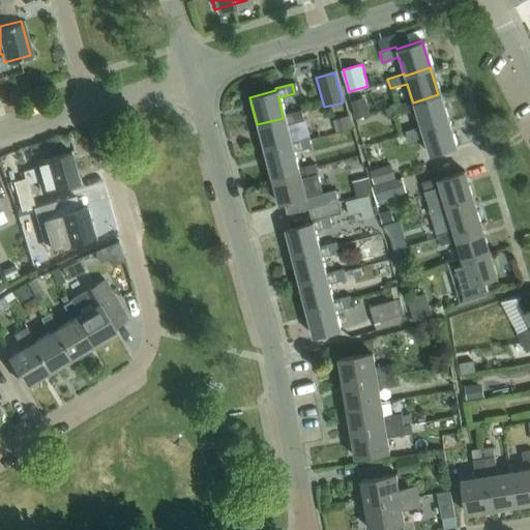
[(415,111),(420,126),(421,128),(446,120),(438,94),(413,102),(412,100),(395,105),(399,115),(415,111)]
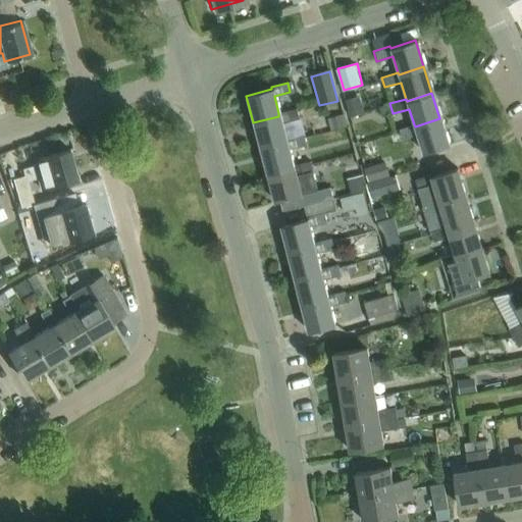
[(346,101),(351,117),(365,113),(360,97),(346,101)]
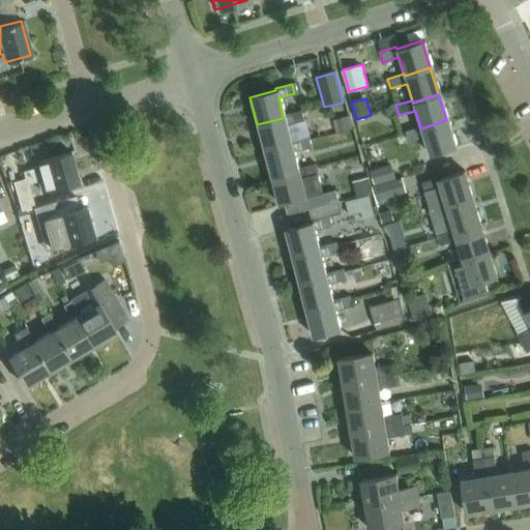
[(388,119),(399,116),(395,106),(385,109),(388,119)]
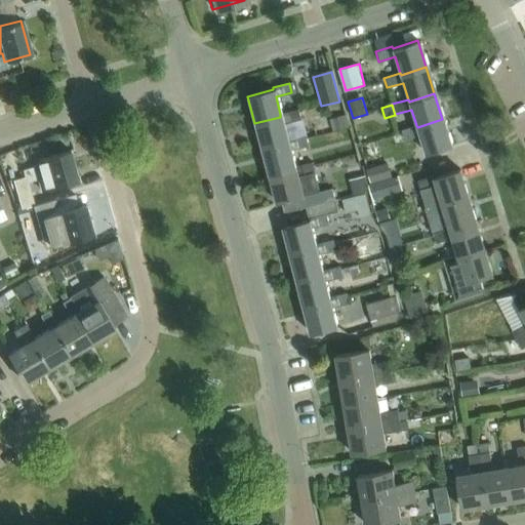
[(298,109),(280,114),(280,117),(254,123),(261,150),(287,144),(286,139),(282,123),(301,118),(298,109)]
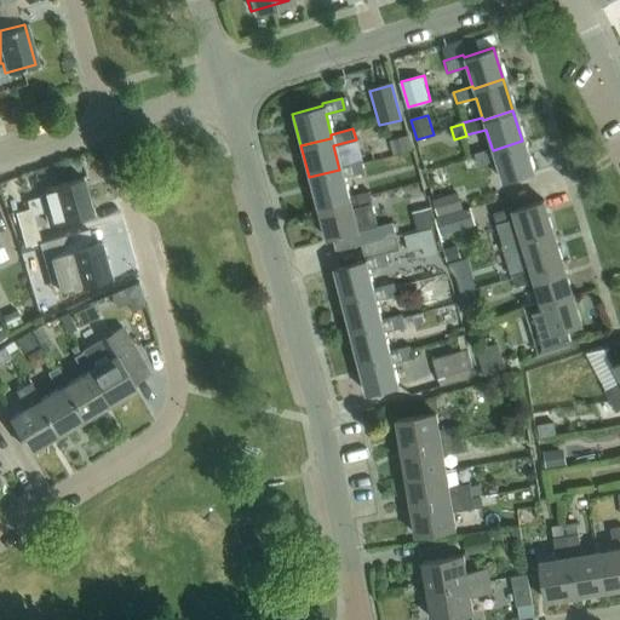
[(408,137),(390,142),(394,155),(412,150),(408,137)]
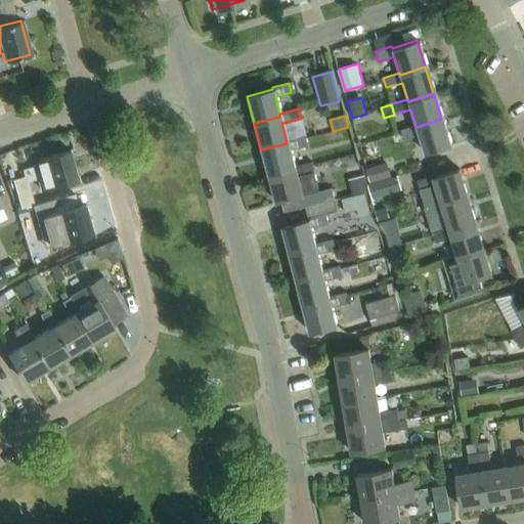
[(424,154),(449,145),(441,119),(417,127),(416,125),(399,130),(402,139),(419,135),(424,154)]
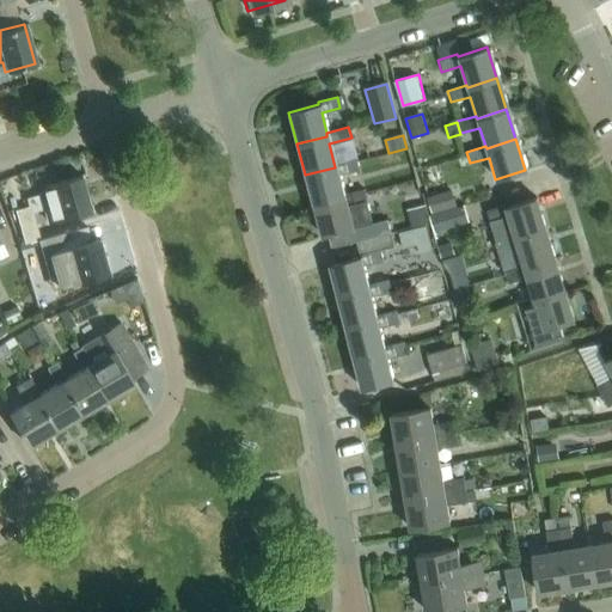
[(353,158),(334,163),(335,167),(305,175),(312,207),(343,199),(342,194),(337,175),(356,170),(353,158)]
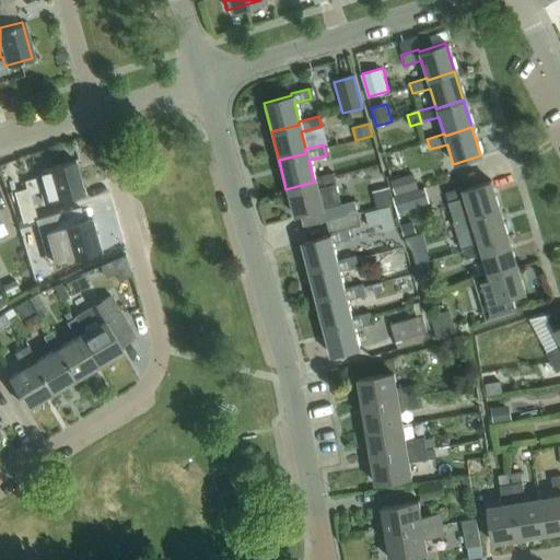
[(15,191),(22,220),(35,217),(28,193),(41,189),(44,202),(81,193),(71,161),(47,167),(48,172),(35,176),(35,178),(24,181),(26,189),(15,191)]
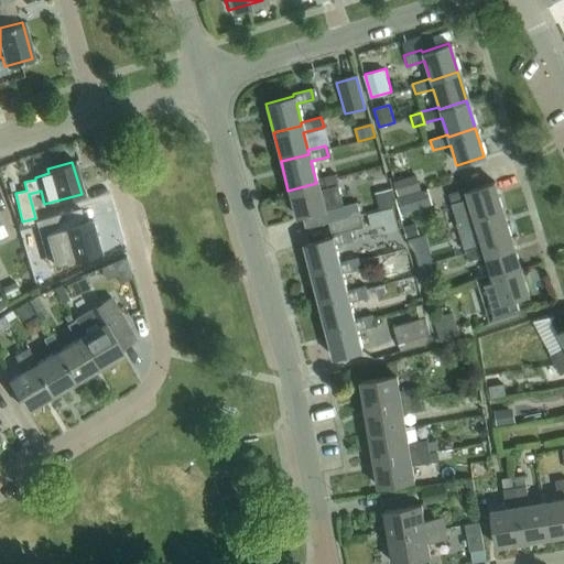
[(358,203),(342,207),(336,186),(333,174),(315,179),(316,183),(288,191),(295,219),(324,212),(326,224),(361,215),(358,203)]
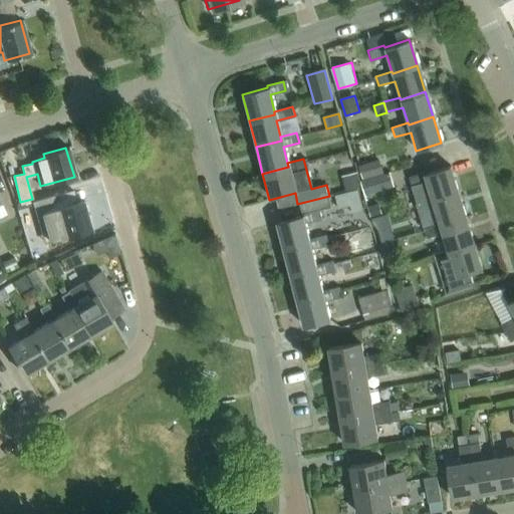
[(362,179),(383,173),(379,161),(359,167),(362,179)]
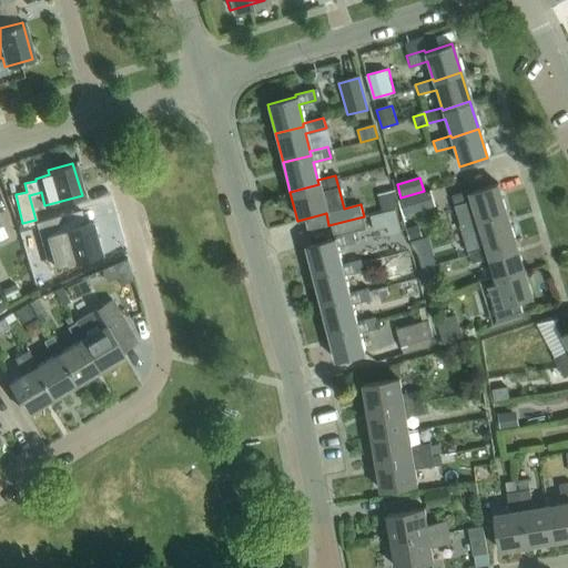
[(468,191),(449,195),(453,206),(470,202),(476,220),(477,222),(505,214),(496,184),(468,192),(468,191)]
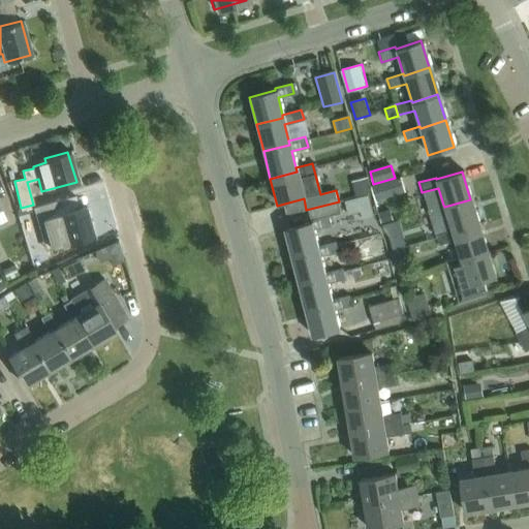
[(372,186),(376,200),(406,191),(401,177),(372,186)]
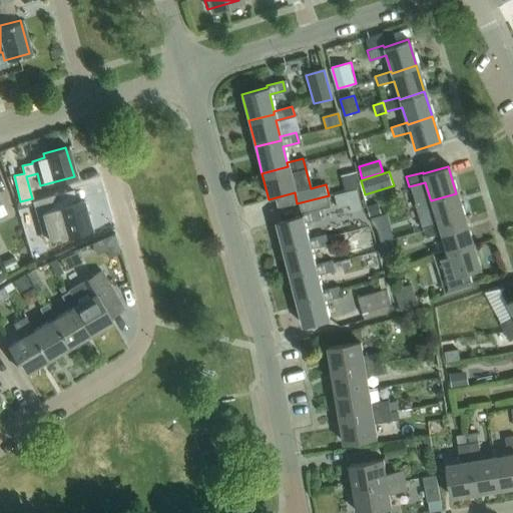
[(357,172),(341,176),(345,191),(360,188),(357,172)]
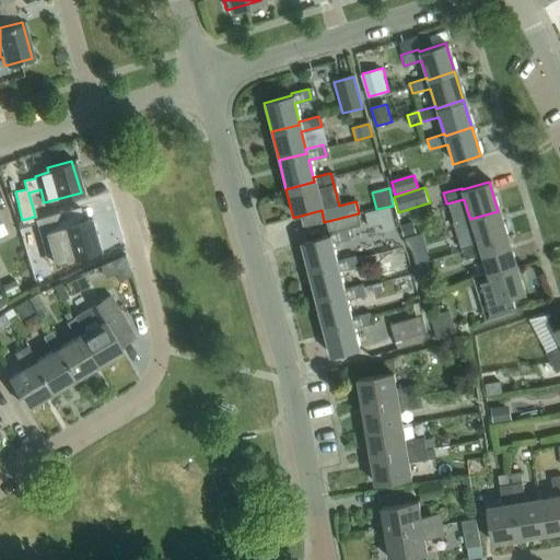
[(469,217),(452,221),(455,232),(473,226),(478,243),(479,246),(506,238),(498,211),(470,219),(469,217)]
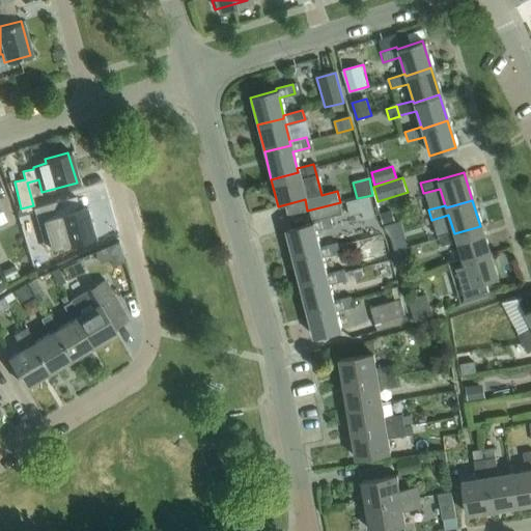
[(307,211),(310,224),(285,230),(292,257),(318,250),(317,247),(313,231),(333,226),(330,217),(342,214),(340,202),(307,211)]
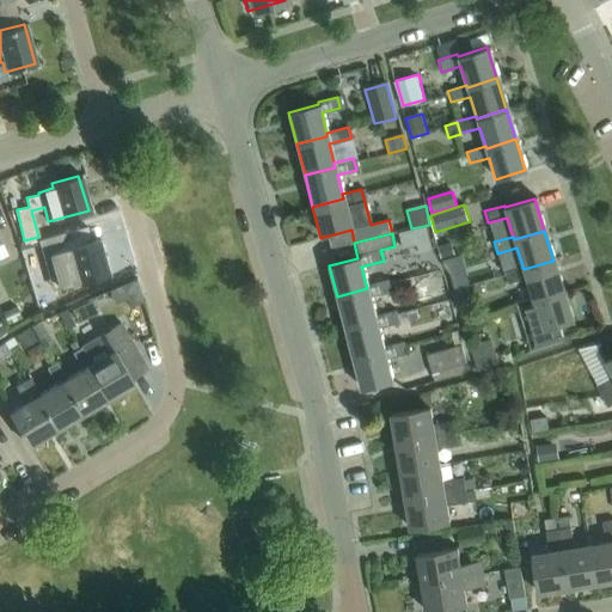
[(75,282),(106,274),(97,239),(71,246),(67,236),(37,244),(42,262),(68,255),(75,282)]
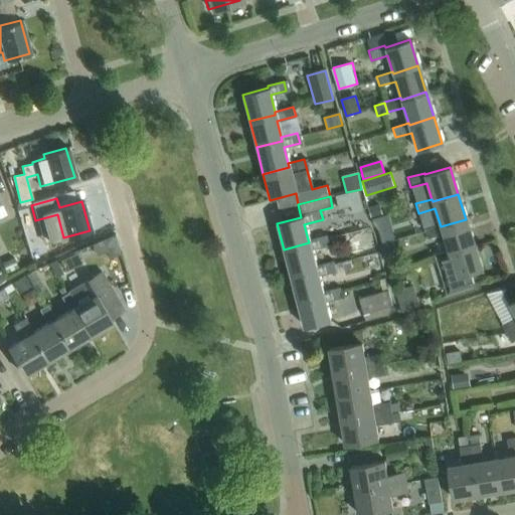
[(382,215),(379,205),(369,208),(372,218),(381,215),(382,215)]
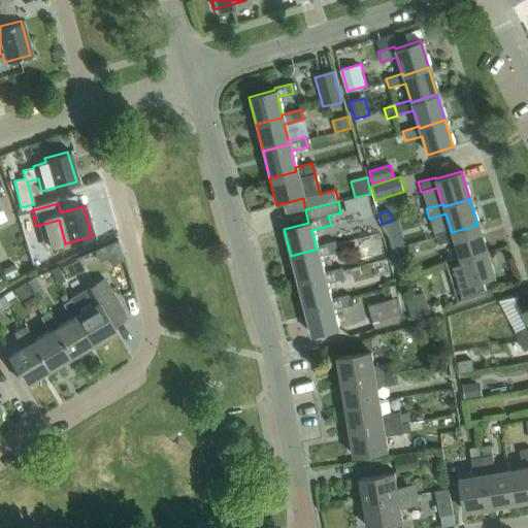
[(451,229),(434,234),(437,244),(454,240),(459,256),(459,257),(460,259),(486,251),(477,225),(452,232),(451,229)]
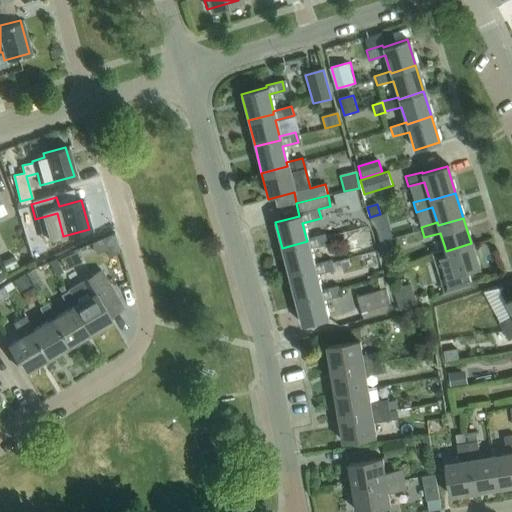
[(282,248),(288,274),(314,267),(313,264),(309,248),(325,244),(322,234),(306,238),(307,241),(282,248)]
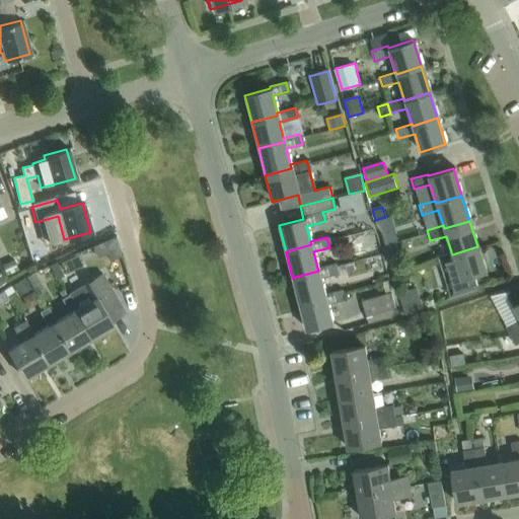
[(451,252),(437,256),(440,267),(441,267),(443,273),(450,297),(454,296),(477,289),(473,277),(486,274),(477,246),(452,254),(451,252)]
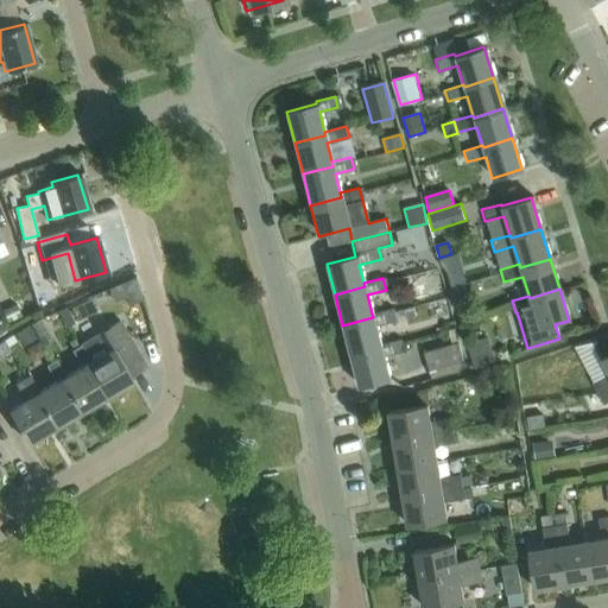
[(17,305),(5,311),(10,322),(23,315),(17,305)]
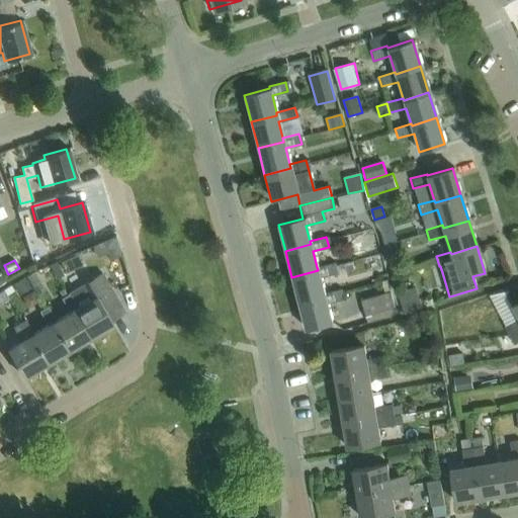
[(318,270),(291,277),(298,304),(325,296),(324,293),(320,278),(336,274),(333,263),(317,267),(318,270)]
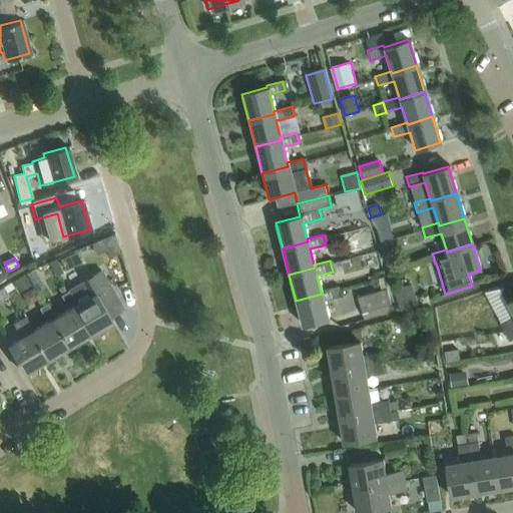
[(34,269),(26,274),(33,285),(41,281),(34,269)]
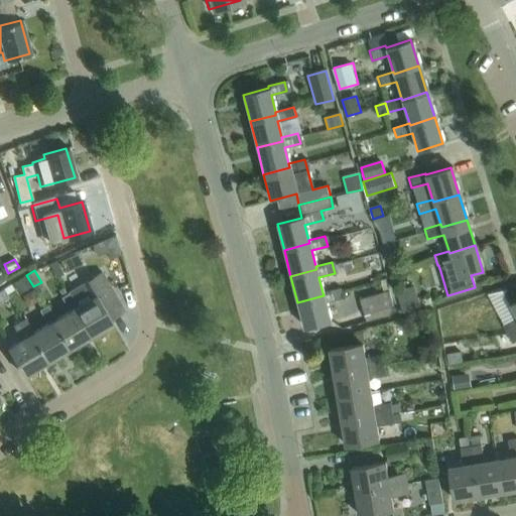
[(67,292),(75,306),(72,308),(88,337),(110,323),(103,309),(112,304),(107,295),(111,292),(99,272),(80,284),(67,292)]
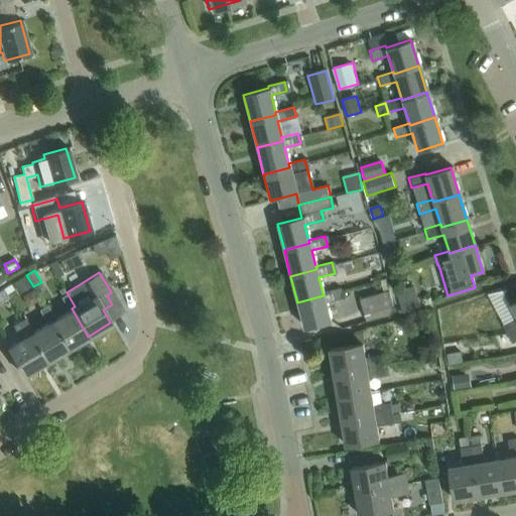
[(13,282),(20,294),(32,287),(25,274),(13,282)]
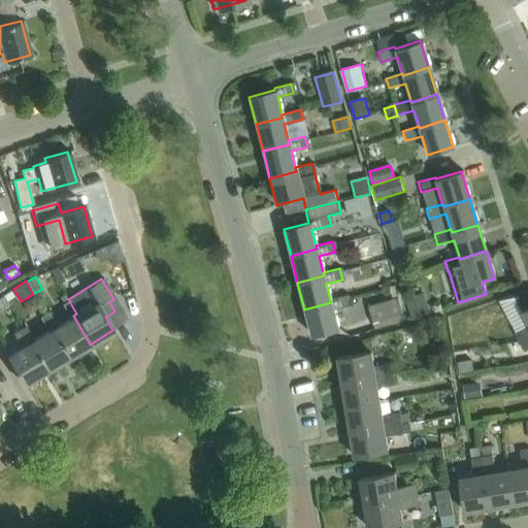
[(422,294),(406,299),(411,319),(428,315),(422,294)]
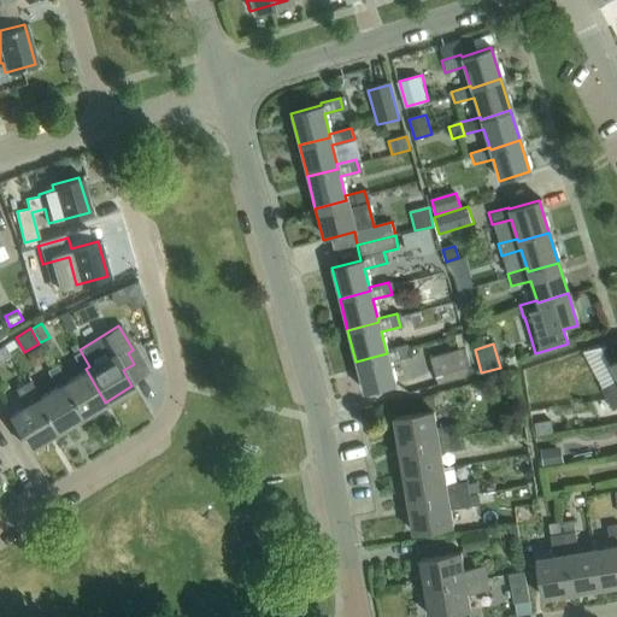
[(387,353),(356,362),(364,393),(395,386),(388,362),(407,357),(405,345),(386,350),(387,353)]
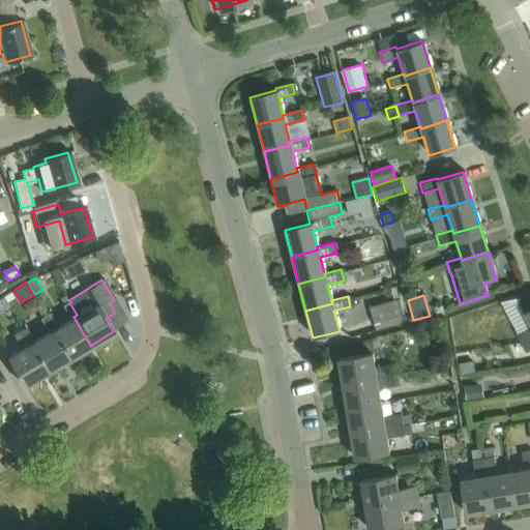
[(401,298),(371,306),(377,330),(407,322),(401,298)]
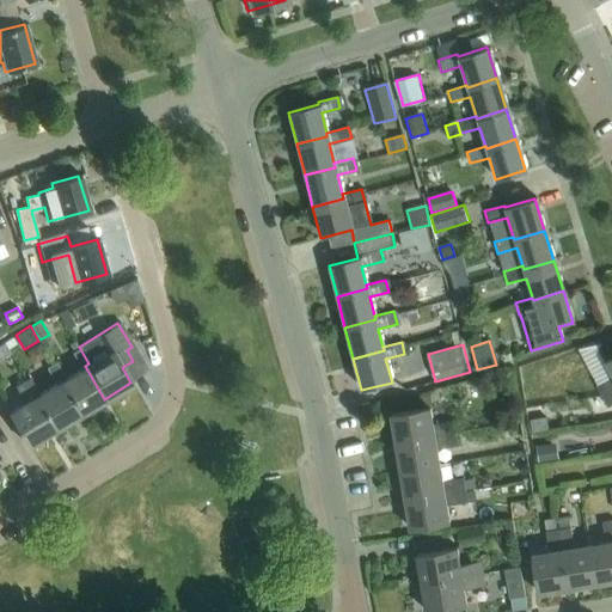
[(59,381),(78,415),(104,399),(85,366),(89,363),(79,347),(71,353),(80,368),(63,379),(59,381)]
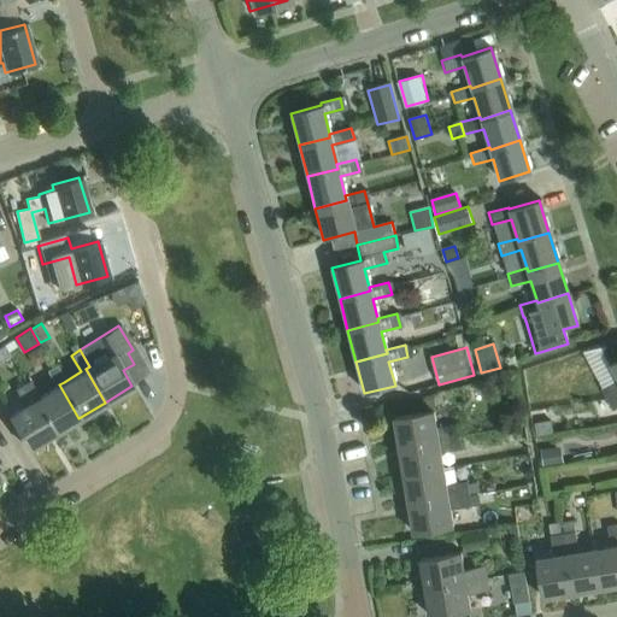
[(616,381),(600,391),(606,401),(616,394),(616,362),(611,365),(616,377),(616,381)]
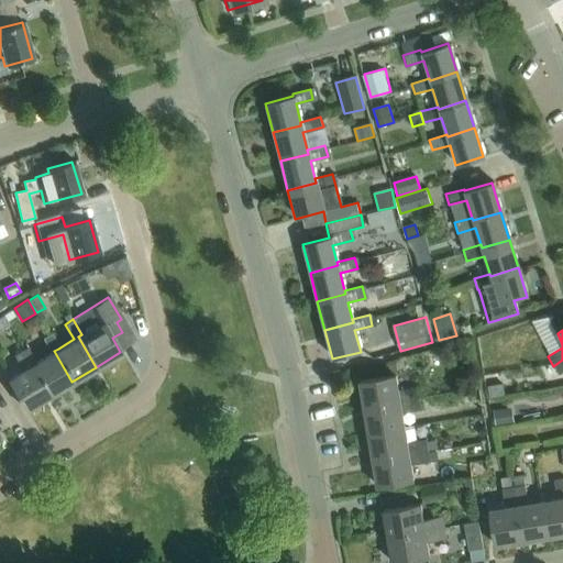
[(30,365),(48,396),(72,382),(54,351),(58,349),(50,333),(41,339),(51,353),(34,363),(30,365)]
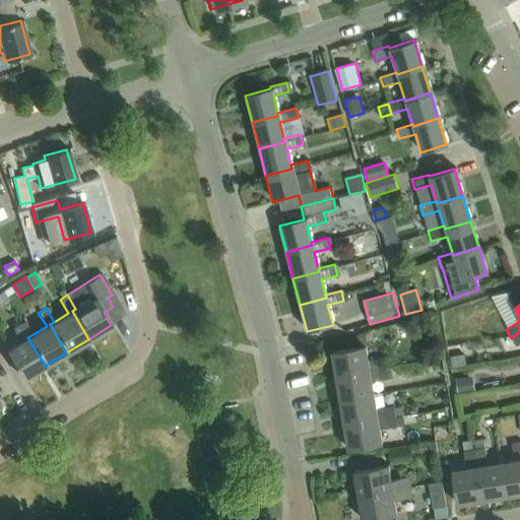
[(5,351),(21,379),(45,366),(27,337),(31,335),(23,322),(15,327),(23,340),(5,351)]
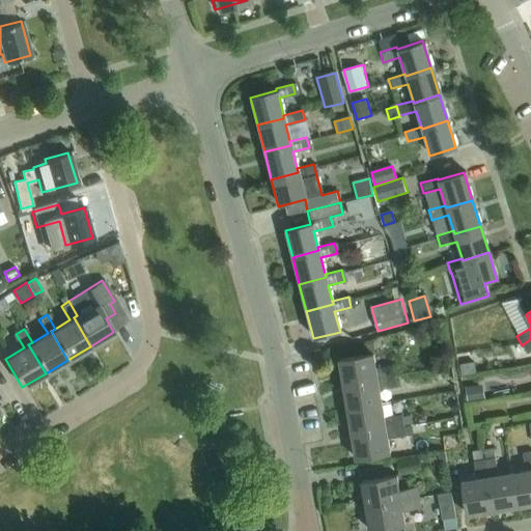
[(530,339),(522,345),(527,355),(530,353),(530,339)]
